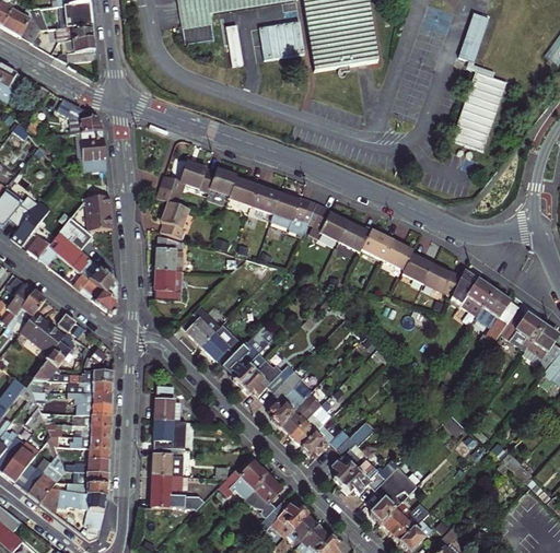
[(1,0),(0,2),(0,24),(1,25),(15,0),(1,0)]
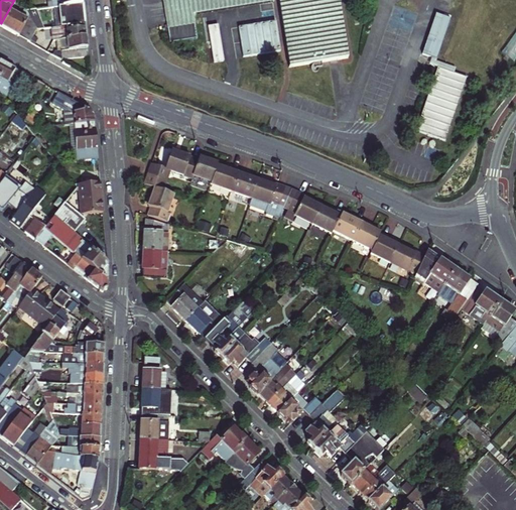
[(21,0),(14,0),(1,23),(30,40),(37,27),(27,8),(22,14),(15,10),(21,0)]
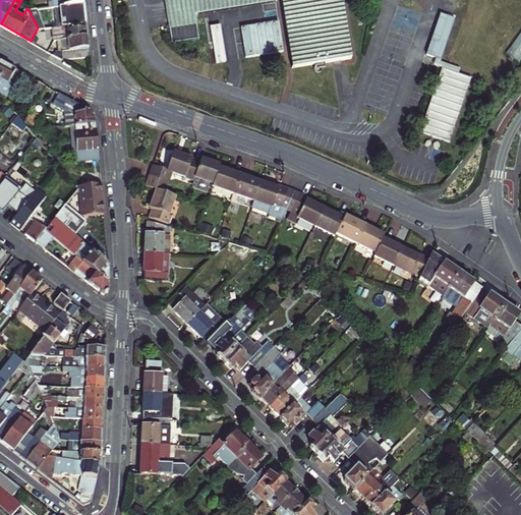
[(164,0),(168,23),(195,18),(193,5),(224,0),(284,0),(294,59),(294,60),(346,52),(338,1),(338,0),(164,0)]
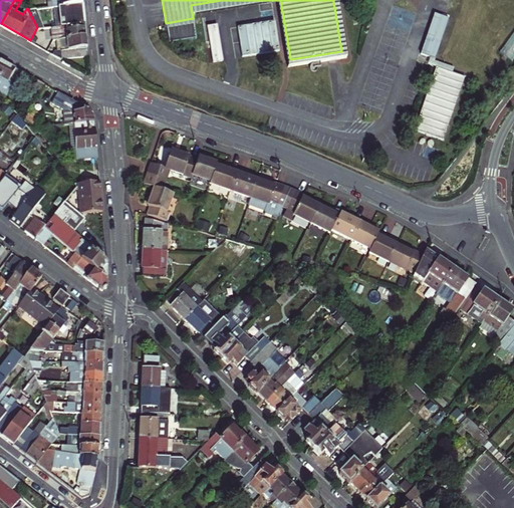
[(82,3),(59,5),(61,25),(84,23),(82,3)]
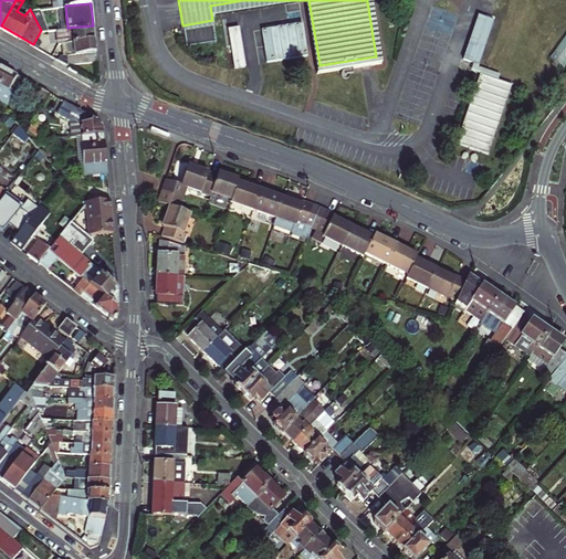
[(493,11),(478,6),(462,50),(472,54),(470,62),(479,65),(453,135),(467,139),(465,141),(471,144),(472,141),(485,146),(510,77),(496,72),(498,66),(477,59),(493,11)]
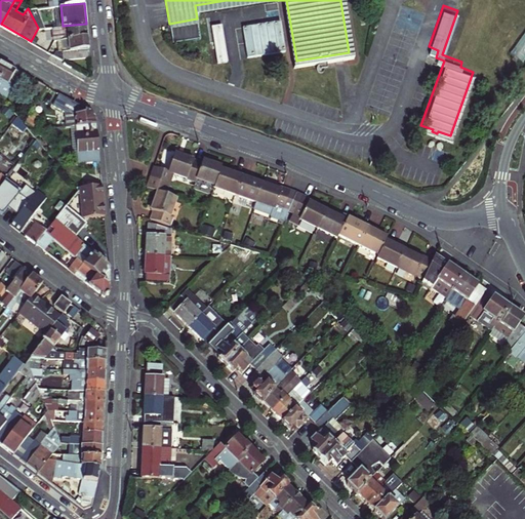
[(38,7),(28,8),(38,28),(45,28),(38,7)]
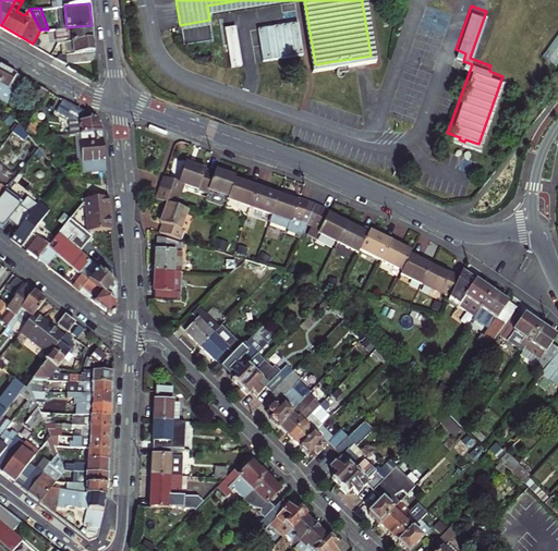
[(298,16),(256,23),(263,56),(303,48),(298,16)]
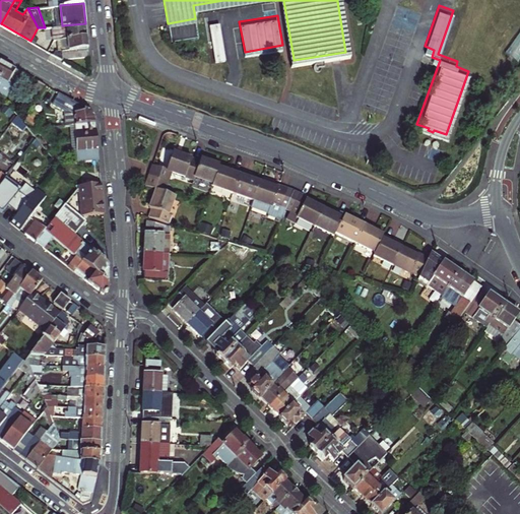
[(218,19),(209,20),(215,57),(224,56),(218,19)]
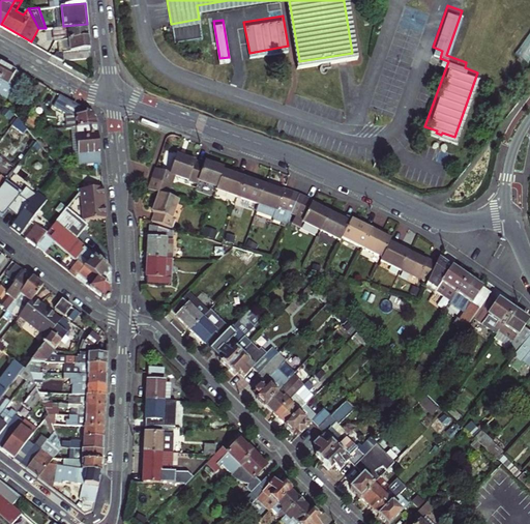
[(87,24),(63,26),(64,38),(89,37),(87,24)]
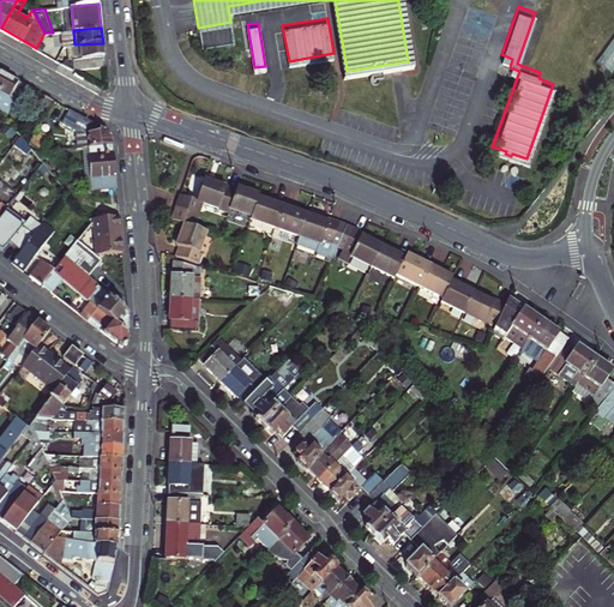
[(103,52),(103,43),(74,44),(65,46),(62,49),(56,59),(74,70),(74,67),(106,66),(103,52)]
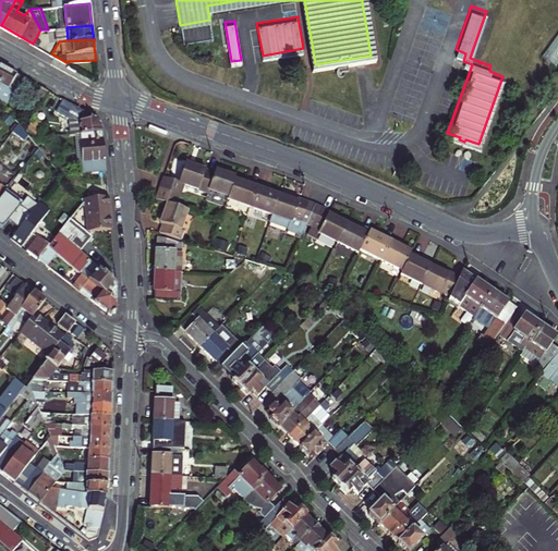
[(50,40),(45,50),(51,53),(57,45),(50,40)]
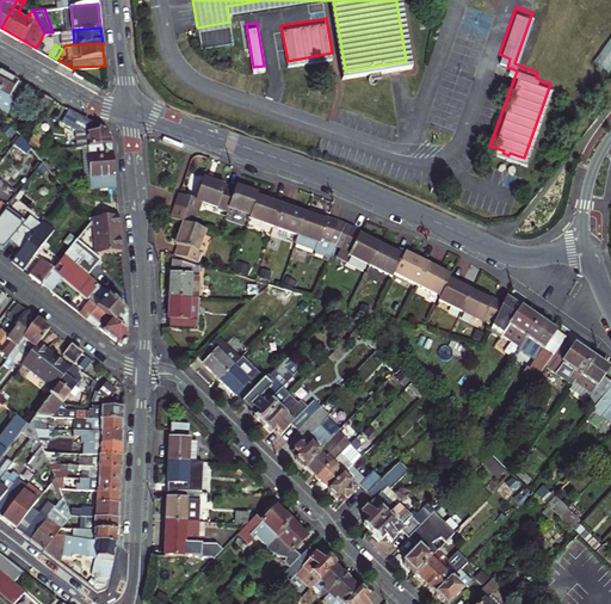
[(25,81),(0,67),(0,106),(5,112),(25,81)]
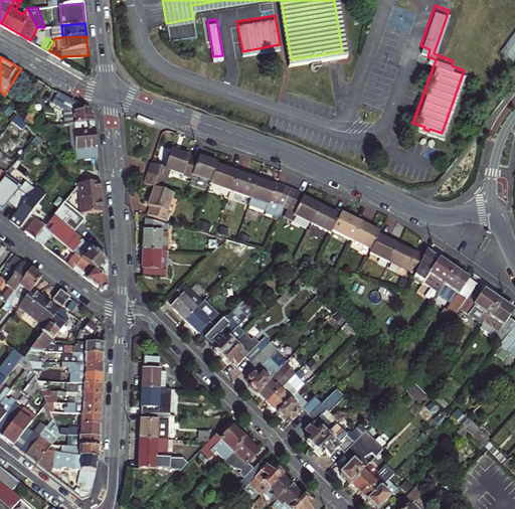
[(45,82),(38,78),(31,91),(38,96),(45,82)]
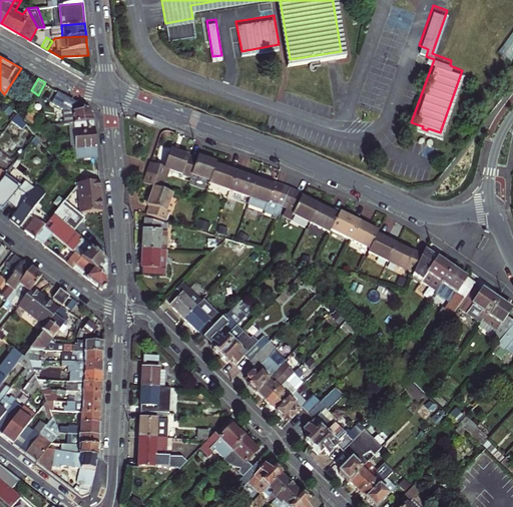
[(67,121),(74,120),(94,118),(94,115),(90,107),(59,90),(54,99),(67,106),(65,109),(67,121)]
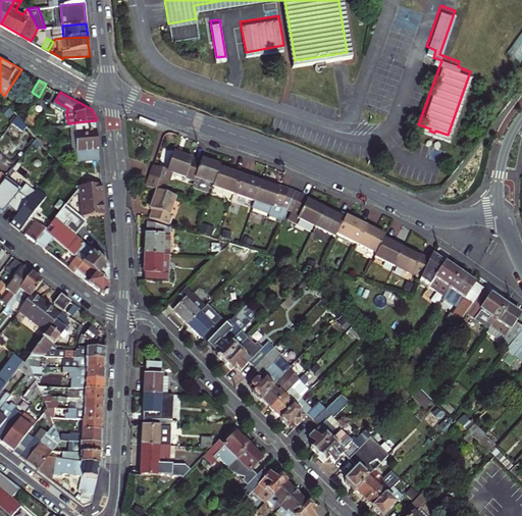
[(96,120),(75,122),(77,149),(80,149),(81,159),(100,157),(96,120)]
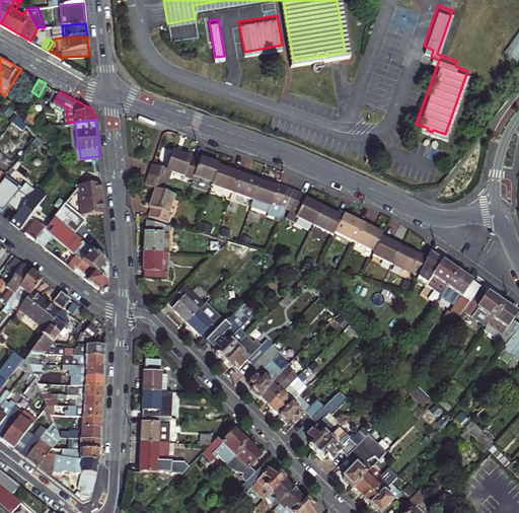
[(150,175),(167,181),(170,171),(186,175),(191,157),(172,151),(166,170),(152,167),(150,175)]
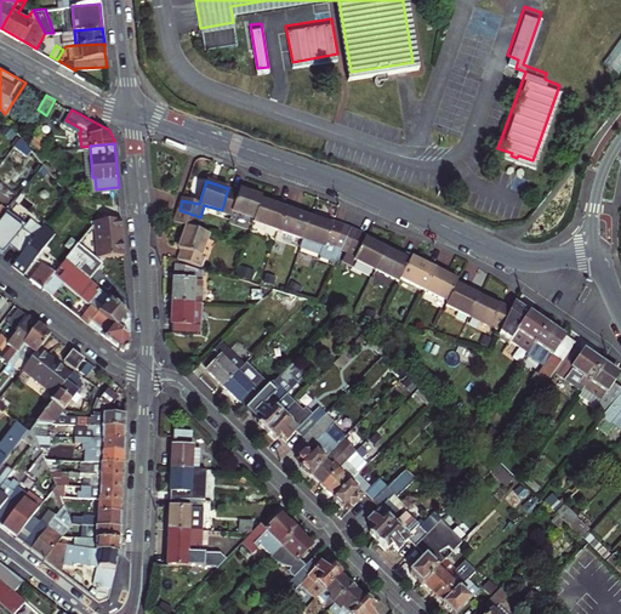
[(222,210),(232,214),(255,220),(261,199),(262,195),(240,189),(239,192),(228,188),(222,210)]
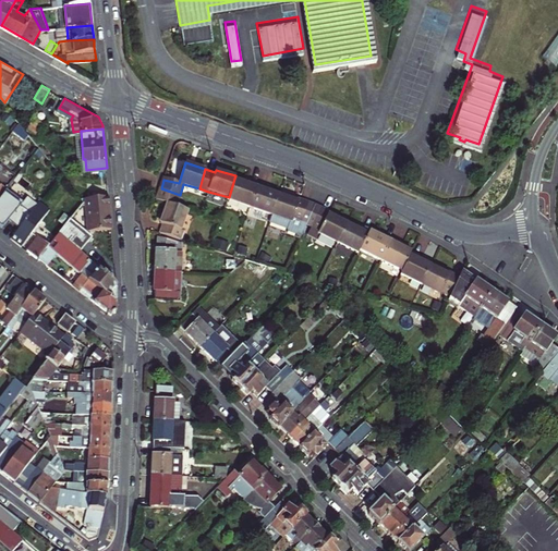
[(246,182),(234,179),(229,197),(228,200),(252,208),(258,183),(247,180),(246,182)]
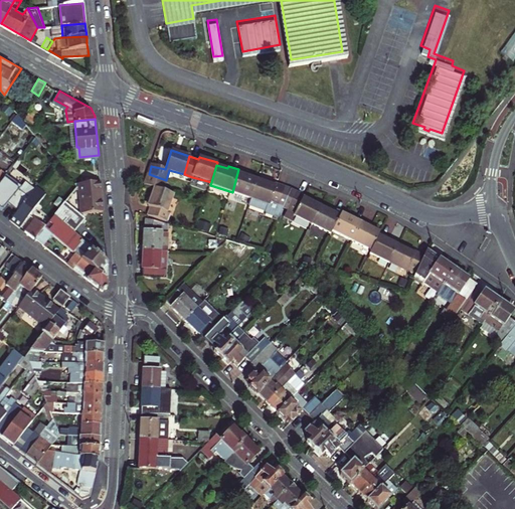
[(250,172),(238,169),(232,192),(251,197),(258,178),(249,175),(250,172)]
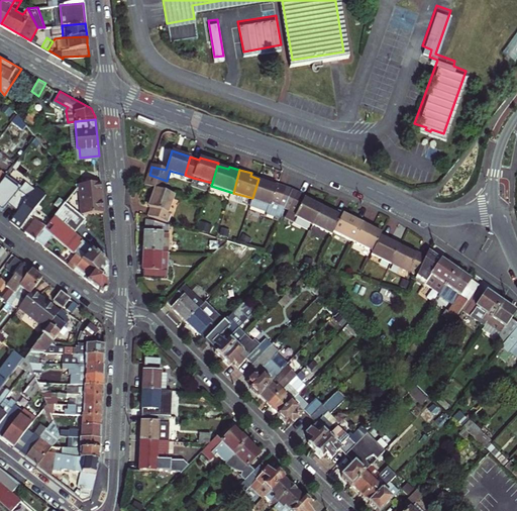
[(146,185),(156,188),(164,191),(167,181),(149,175),(146,185)]
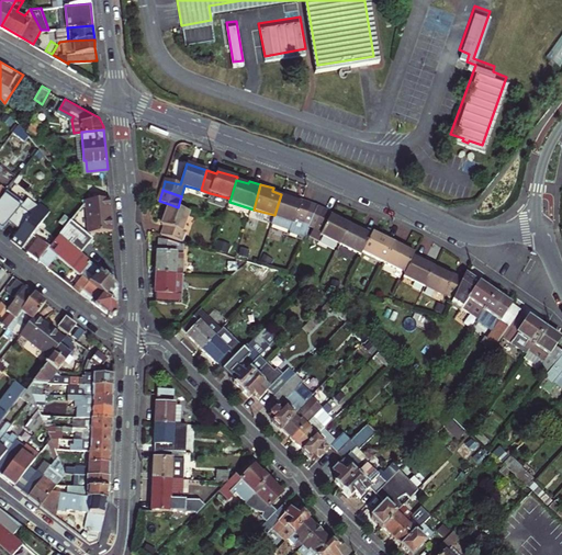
[(4,192),(0,197),(0,225),(1,227),(9,218),(19,227),(29,215),(18,207),(20,204),(4,192)]
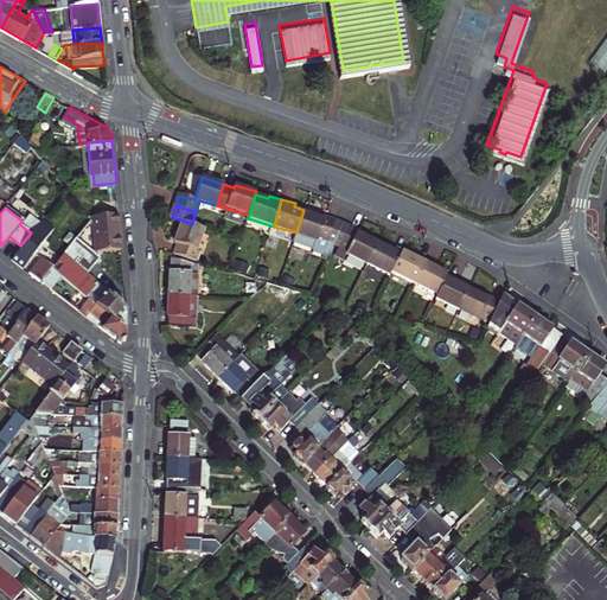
[(304,210),(296,233),(317,238),(318,235),(336,242),(343,218),(317,210),(315,214),(304,210)]
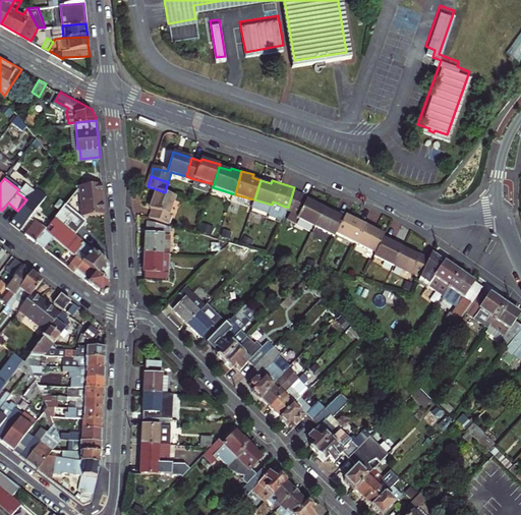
[(102,181),(81,183),(83,214),(105,212),(102,181)]
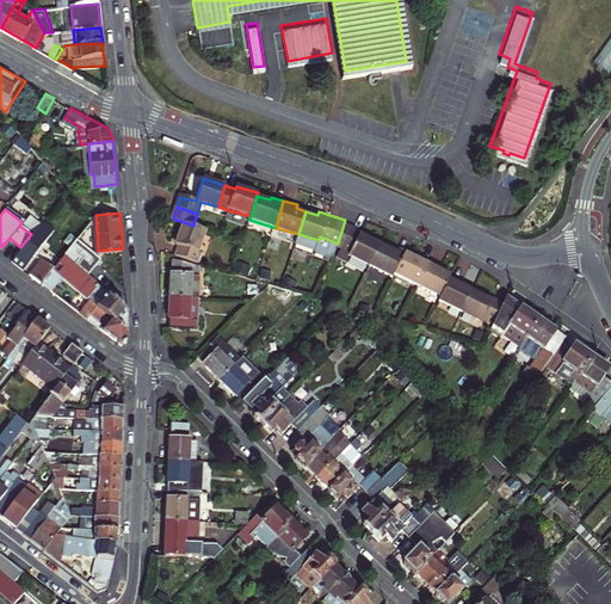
[(20,247),(13,257),(12,258),(22,266),(29,258),(30,259),(54,227),(43,219),(31,234),(25,241),(20,247)]
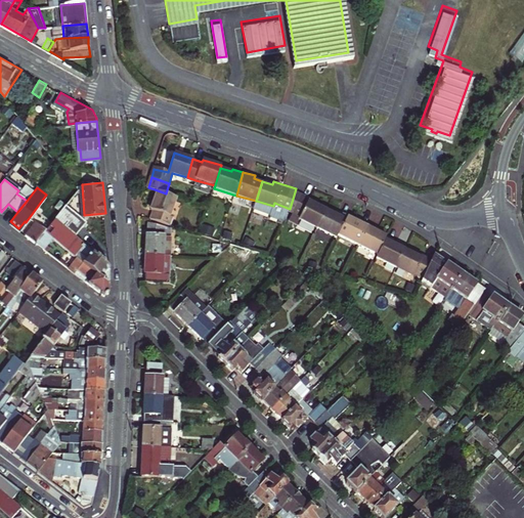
[(320,199),(296,188),(290,209),(289,210),(303,216),(303,218),(318,225),(328,206),(318,202),(320,199)]
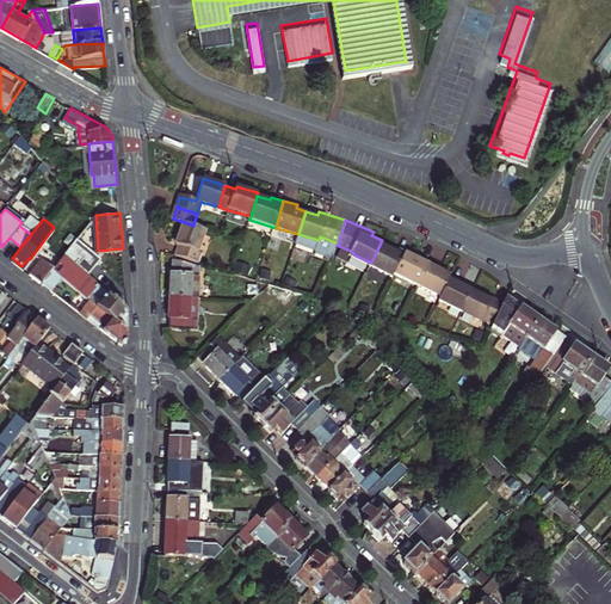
[(193,226),(184,222),(178,242),(180,244),(178,254),(202,262),(204,252),(201,251),(208,229),(193,226)]
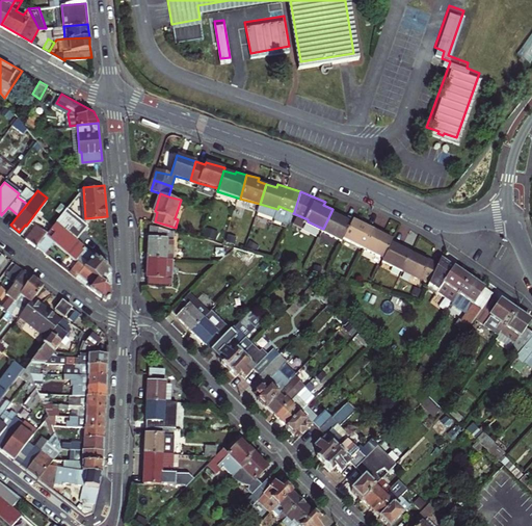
[(63,207),(54,220),(74,237),(84,221),(63,207)]
